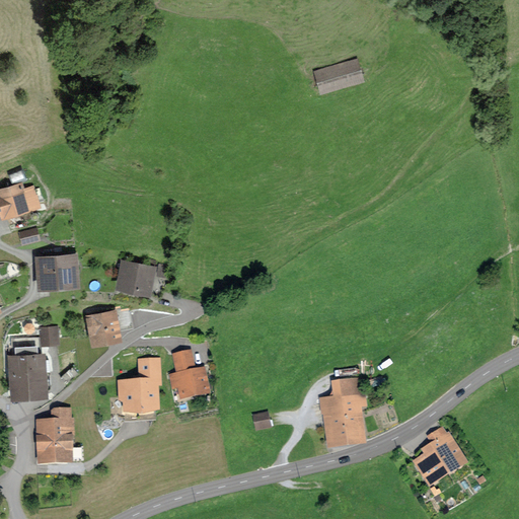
[(365,79),(358,56),(313,70),(321,94),(365,79)]
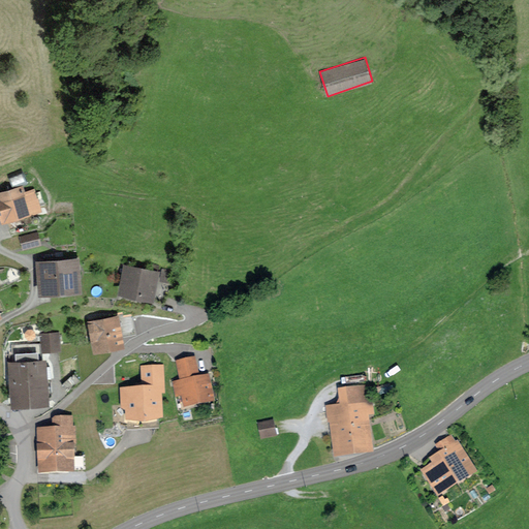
[(0,221),(2,221),(3,223),(42,212),(35,188),(26,191),(24,185),(0,191),(0,221)]
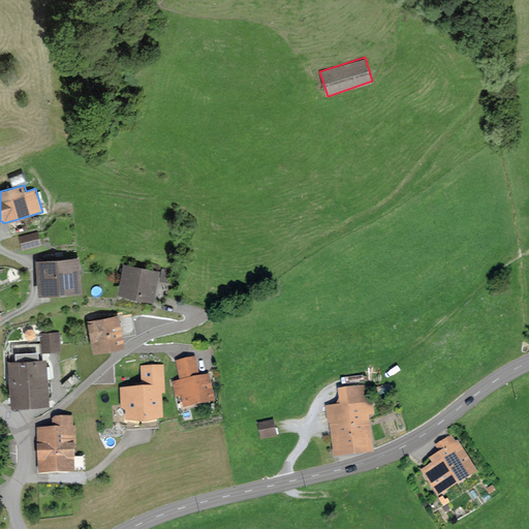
[(41,244),(38,231),(20,236),(23,249),(41,244)]
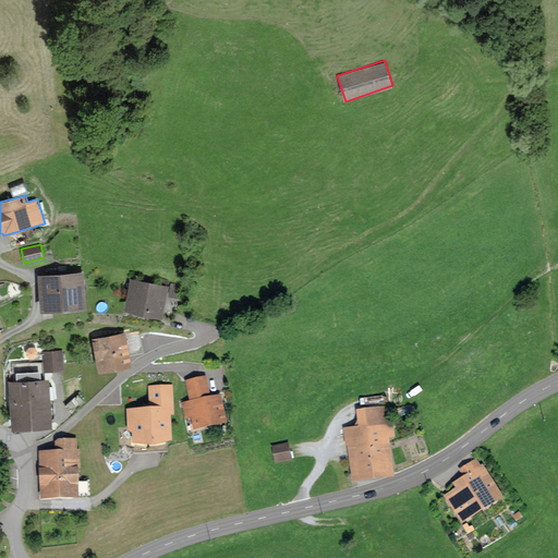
[(87,310),(84,271),(37,275),(40,313),(87,310)]
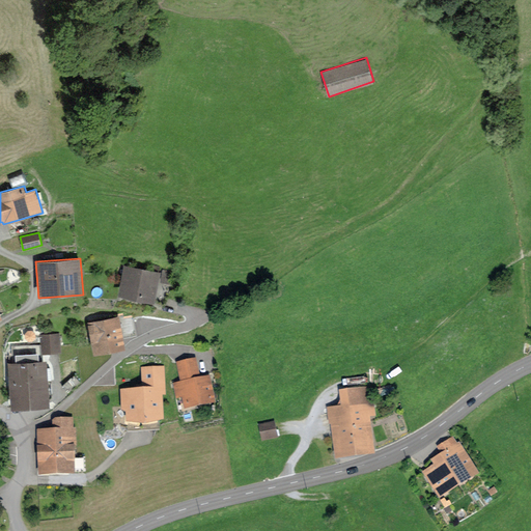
[(156,303),(162,272),(123,264),(117,296),(156,303)]
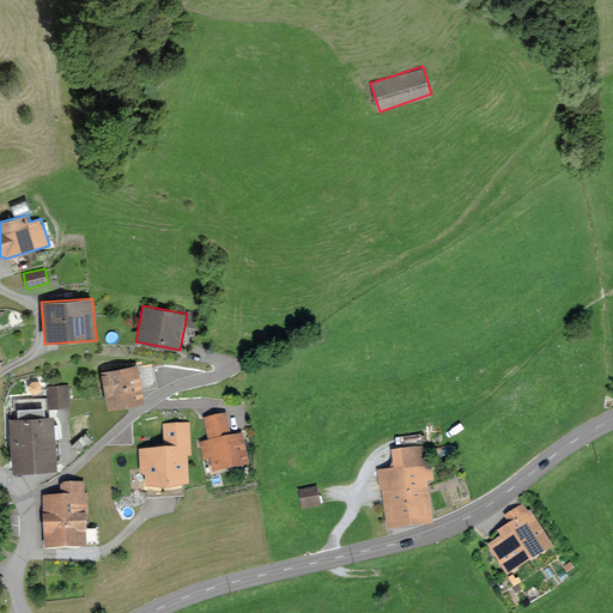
[(188,313),(186,325),(196,326),(199,314),(188,313)]
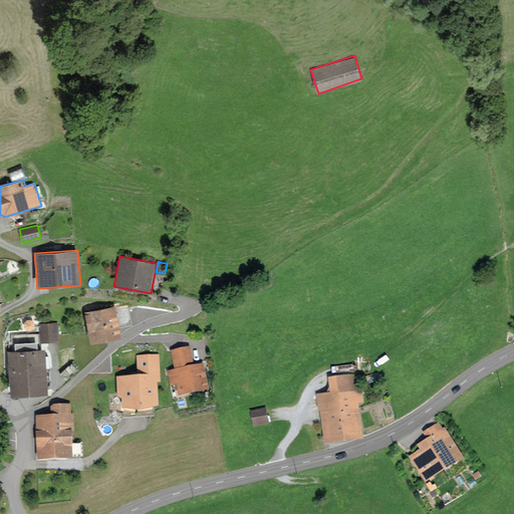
[(122,337),(115,305),(85,311),(91,343),(122,337)]
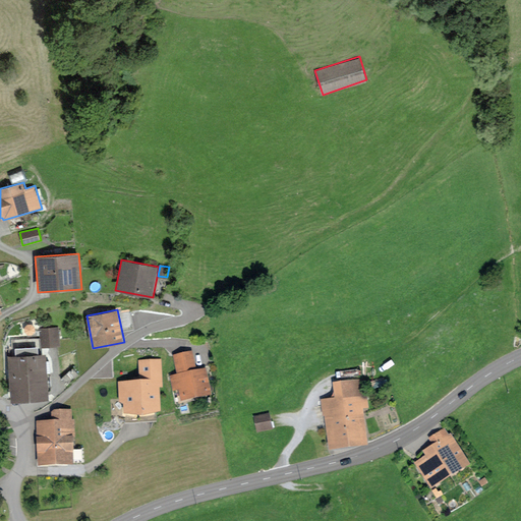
[(162,322),(162,315),(139,319),(139,325),(162,322)]
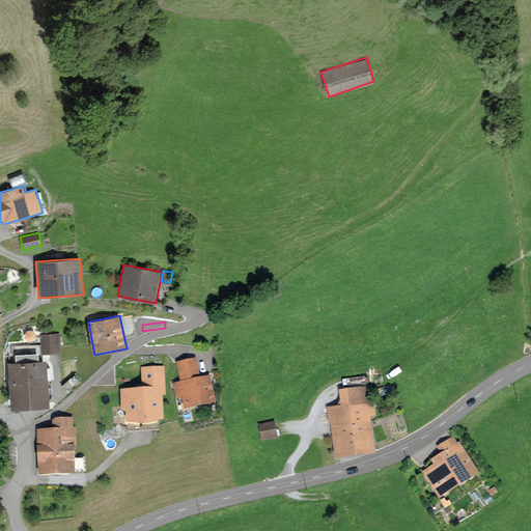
[(63,352),(61,332),(39,335),(43,354),(63,352)]
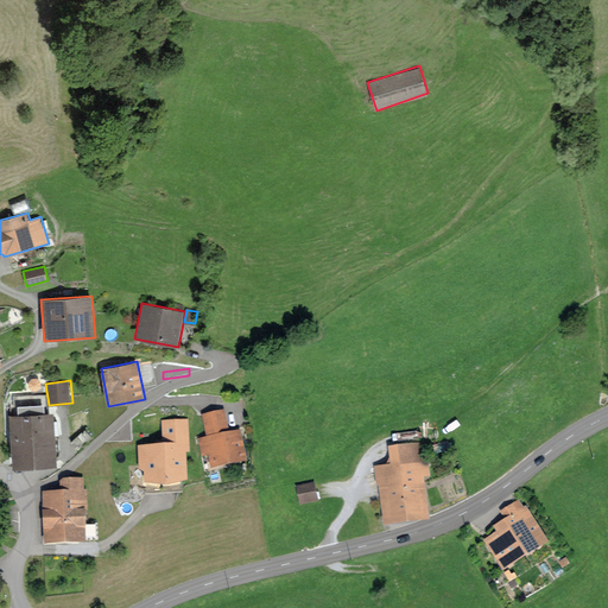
[(58,466),(55,412),(49,413),(48,398),(14,400),(16,415),(8,415),(12,469),(58,466)]
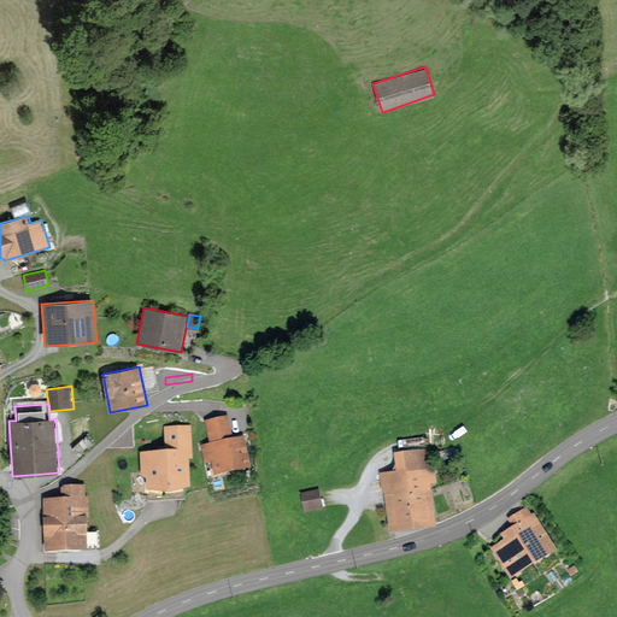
[(228,416),(217,418),(222,440),(234,438),(228,416)]
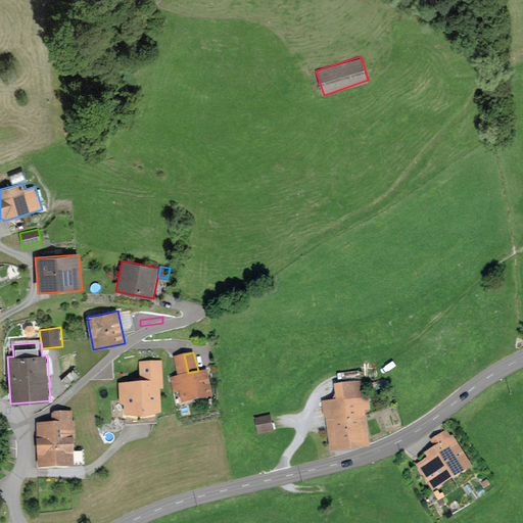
[(184,354),(174,358),(179,375),(188,373),(184,354)]
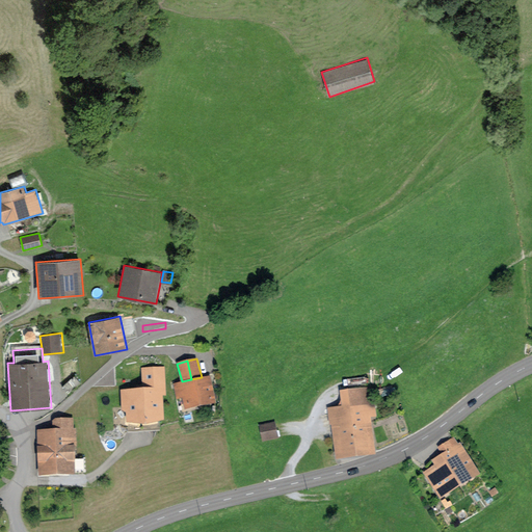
[(160,423),(164,421),(163,397),(166,397),(164,367),(141,368),(142,384),(139,386),(139,389),(121,390),(122,411),(127,415),(128,432),(161,430),(160,423)]
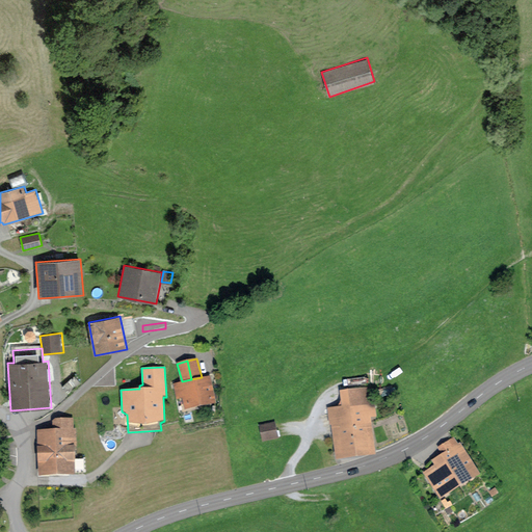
[(80,381),(74,375),(62,387),(68,393),(80,381)]
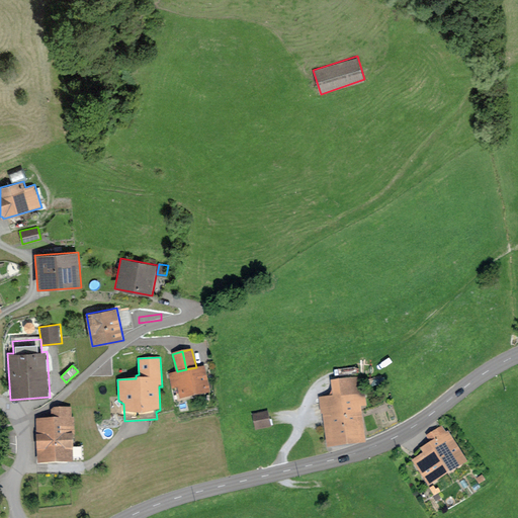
[(210,394),(204,365),(196,367),(186,369),(177,371),(169,373),(172,390),(178,389),(181,400),(210,394)]
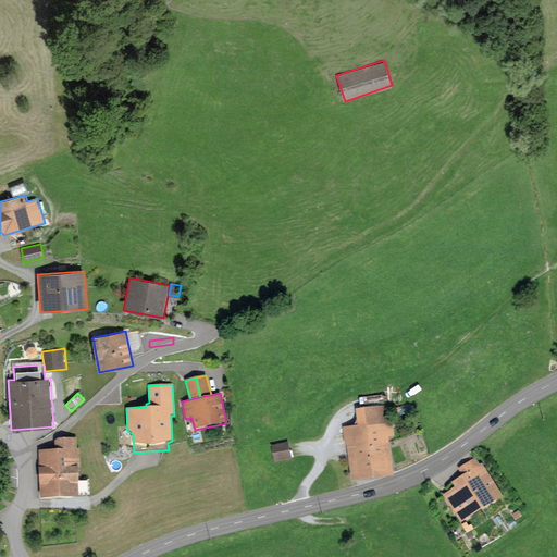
[(386,434),(396,433),(395,423),(391,424),(391,418),(383,419),(383,417),(368,418),(369,429),(354,431),(356,450),(350,452),(354,477),(391,472),(386,434)]
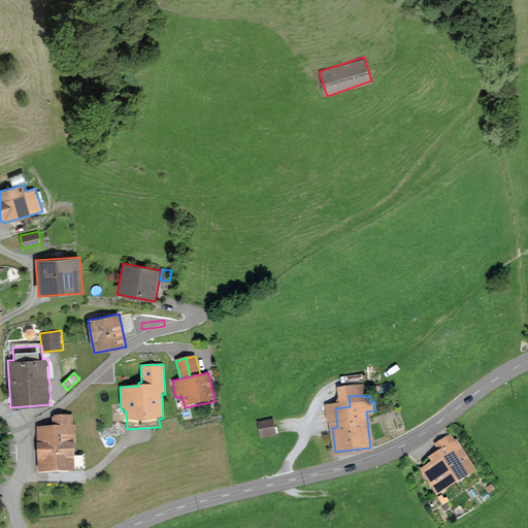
[(71,419),(55,419),(55,430),(43,431),(44,447),(40,447),(40,470),(85,468),(84,456),(76,456),(76,446),(71,447),(71,419)]
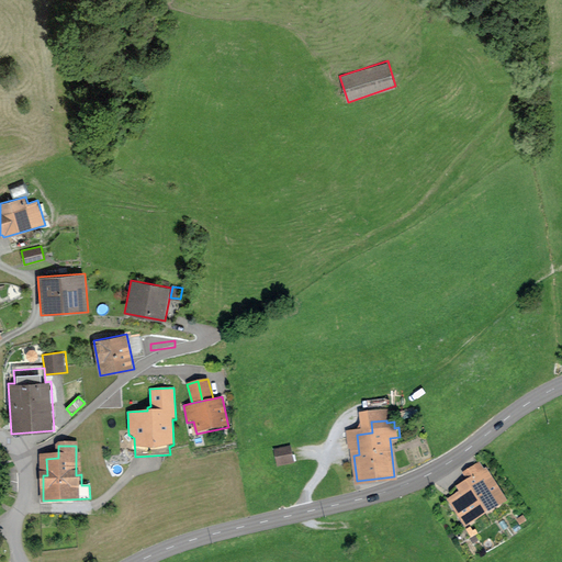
[(294,463),(291,448),(274,450),(278,467),(294,463)]
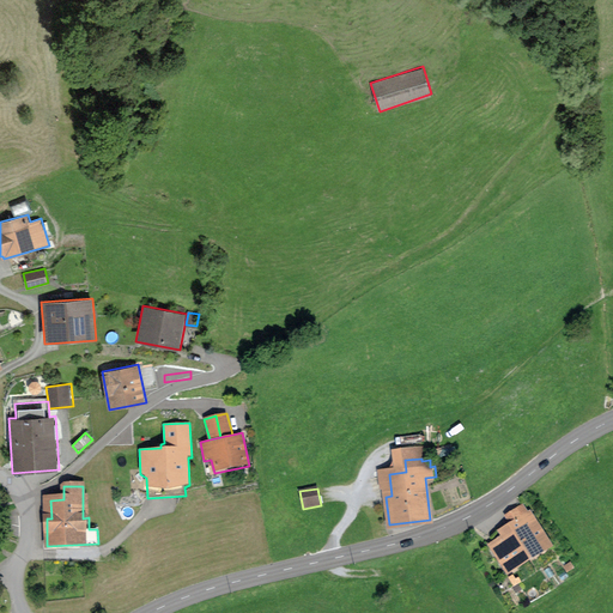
[(546,544),(527,515),(504,530),(509,539),(493,548),(508,569),(546,544)]
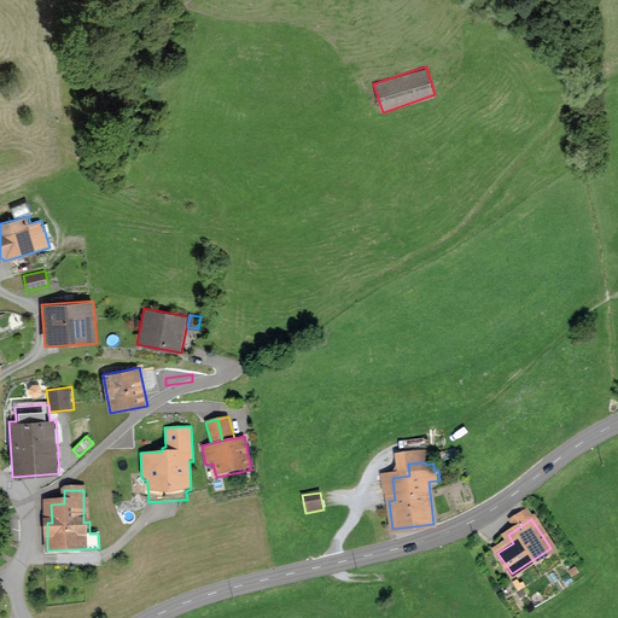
All buildings are outlined.
